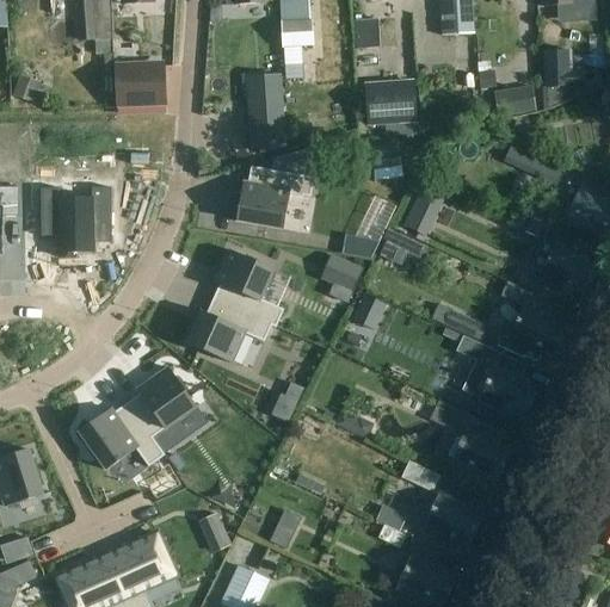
[(75,0),(79,41),(96,39),(92,0),(75,0)]
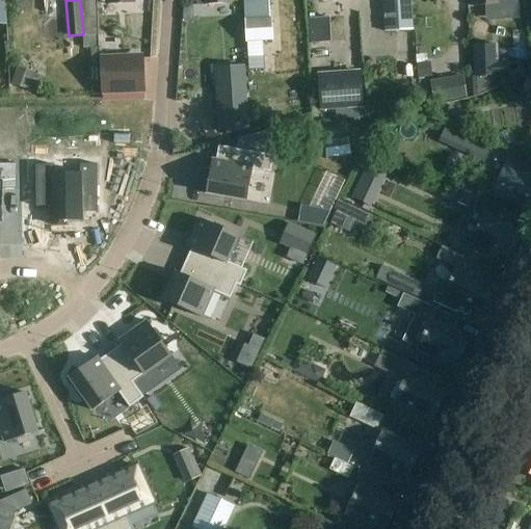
[(382,0),(385,31),(414,29),(412,0),(382,0)]
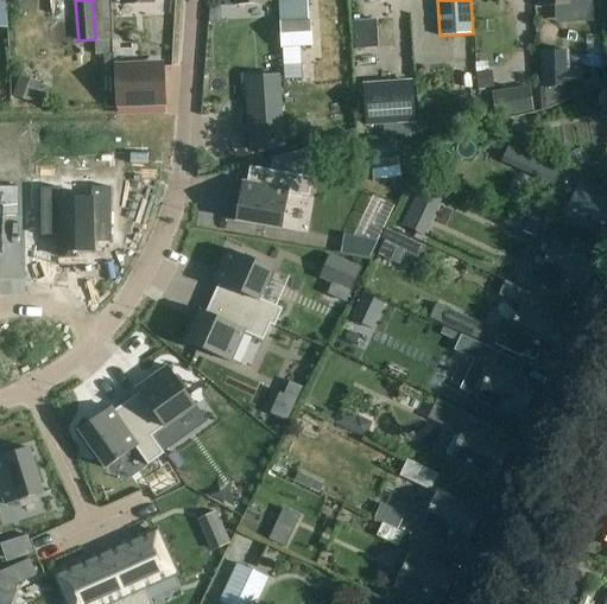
[(55,12),(56,31),(70,30),(69,11),(55,12)]
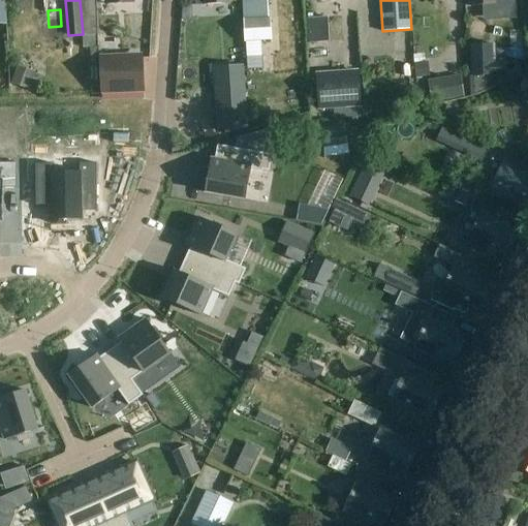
[(245,40),(273,39),(271,18),(244,19),(245,40)]
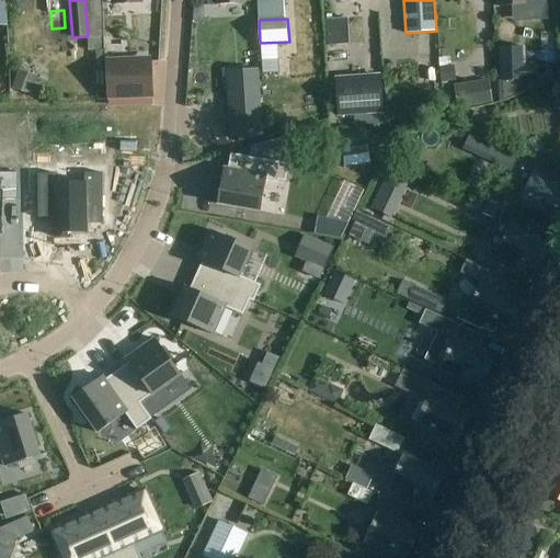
[(324,47),(346,47),(346,20),(326,19),(324,47)]
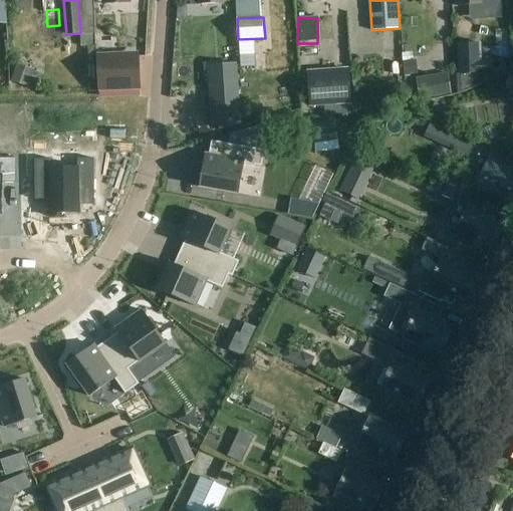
[(80,33),(81,43),(94,42),(94,31),(80,33)]
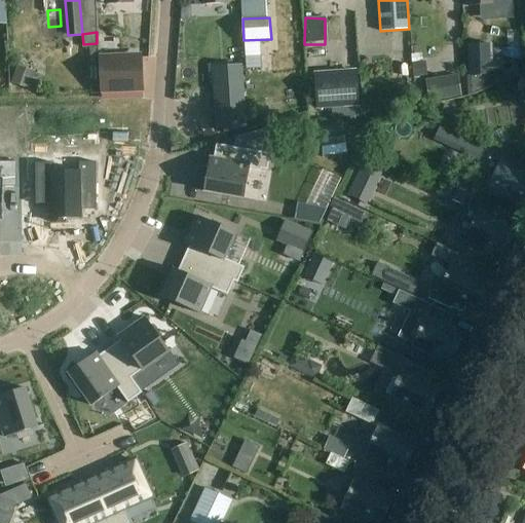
[(258,52),(244,53),(245,67),(259,66),(258,52)]
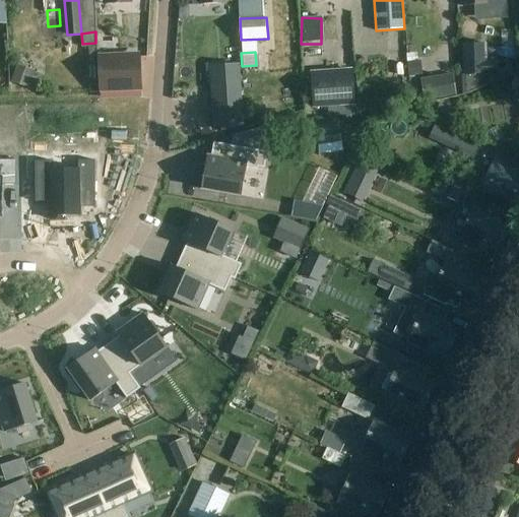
[(100,91),(142,90),(141,53),(99,55),(100,91)]
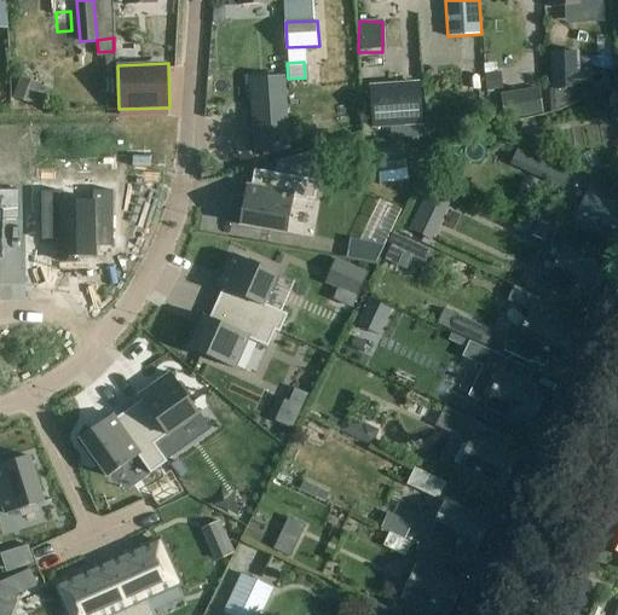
[(35,103),(42,81),(21,74),(15,96),(35,103)]
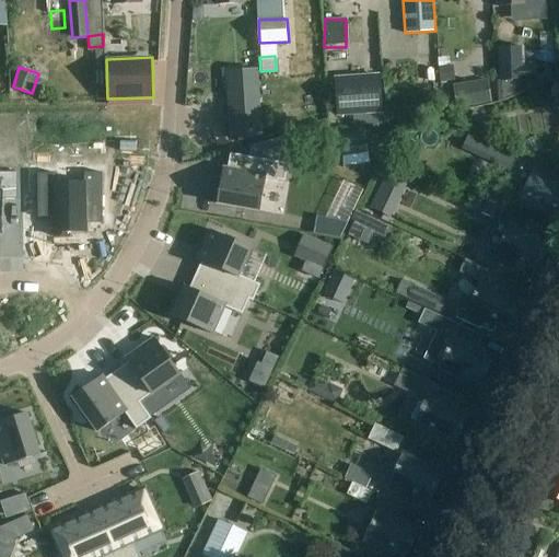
[(260,134),(256,67),(224,69),(228,136),(260,134)]
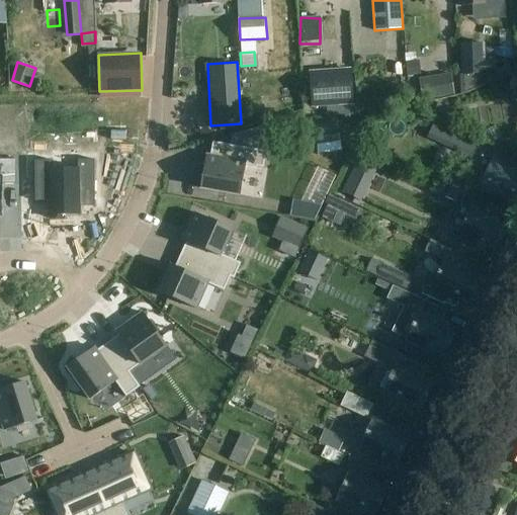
[(310,70),(312,105),(352,103),(350,67),(310,70)]
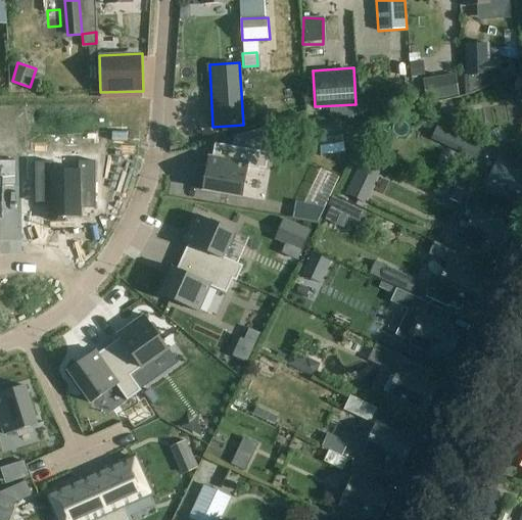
[(424,79),(427,100),(443,97),(440,76),(424,79)]
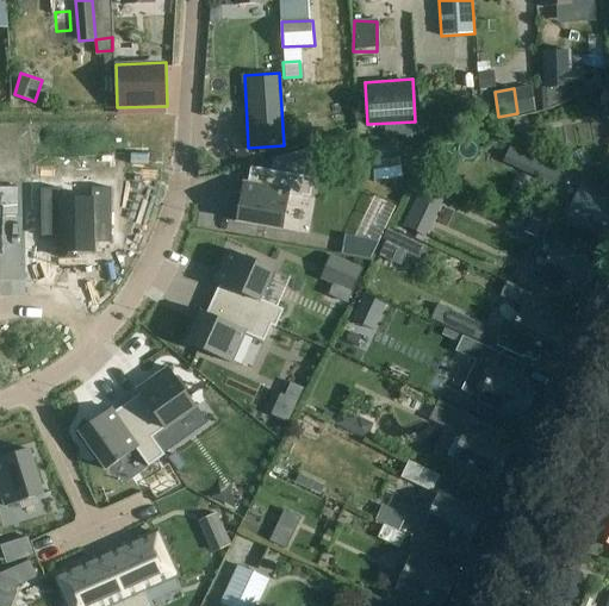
[(508,131),(533,143),(540,127),(515,116),(508,131)]
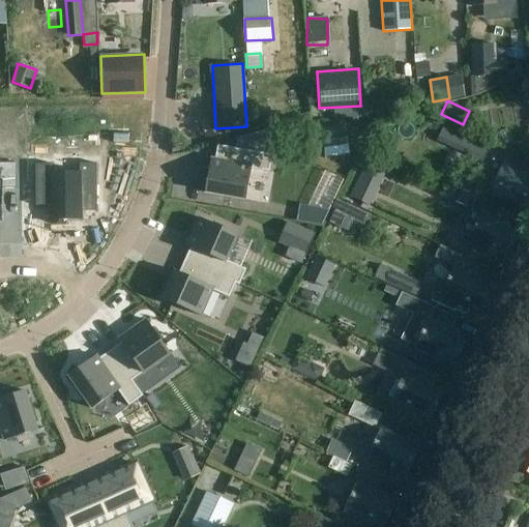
[(322,137),(348,133),(346,119),(320,124),(322,137)]
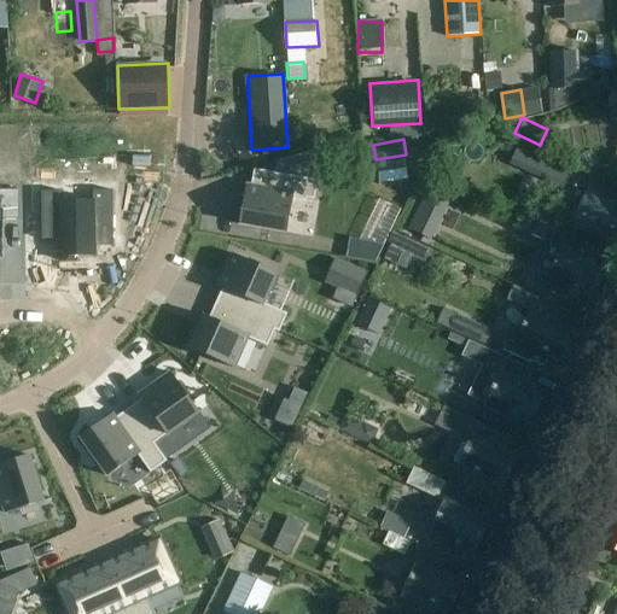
[(447,148),(438,165),(455,173),(463,156),(447,148)]
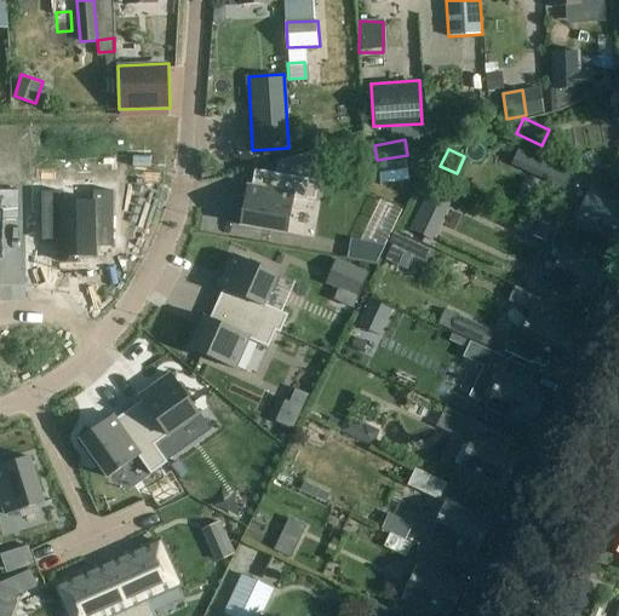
[(245,194),(240,222),(286,231),(293,195),(315,199),(319,179),(254,167),(251,184),(248,183),(246,183),(246,185),(245,194)]
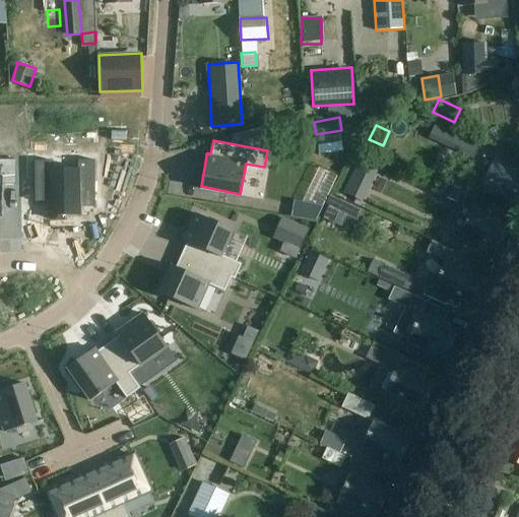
[(362,151),(342,191),(362,200),(381,160),(362,151)]
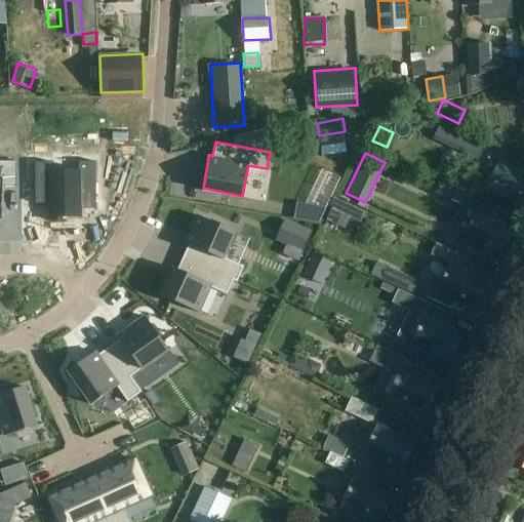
[(0,217),(1,217),(1,185),(15,185),(15,159),(0,159),(0,217)]
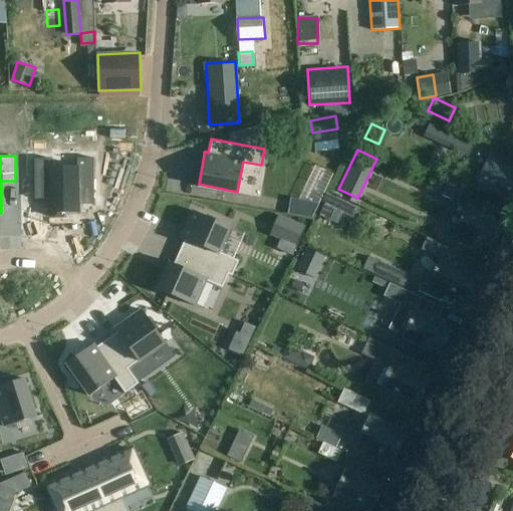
[(33,157),(34,197),(48,197),(48,215),(63,215),(63,211),(78,211),(78,203),(78,185),(93,185),(92,157),(76,157),(76,165),(50,165),(50,157),(33,157)]
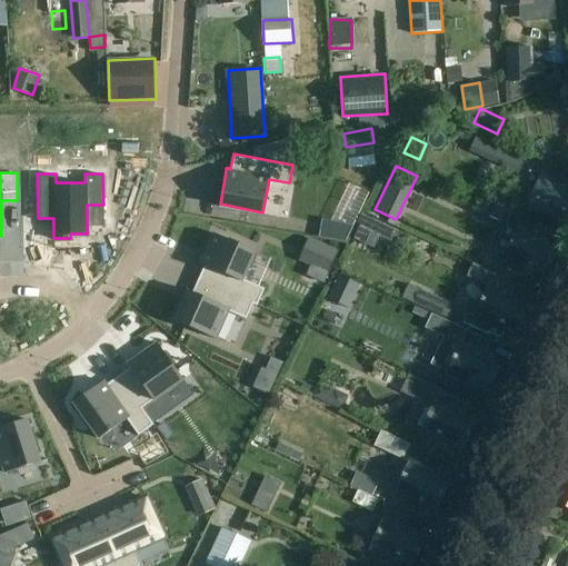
[(528,202),(525,210),(538,217),(550,222),(558,226),(559,222),(566,226),(567,227),(567,187),(560,184),(555,181),(541,175),(538,181),(535,190),(528,202)]
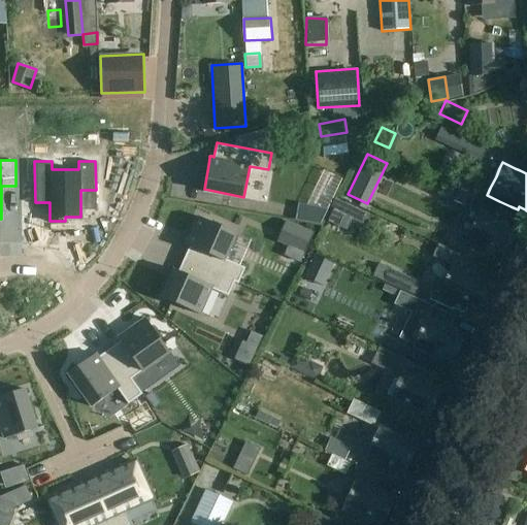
[(484,244),(505,255),(518,230),(503,224),(502,220),(506,209),(467,191),(461,203),(478,211),(464,239),(482,248),(484,244)]
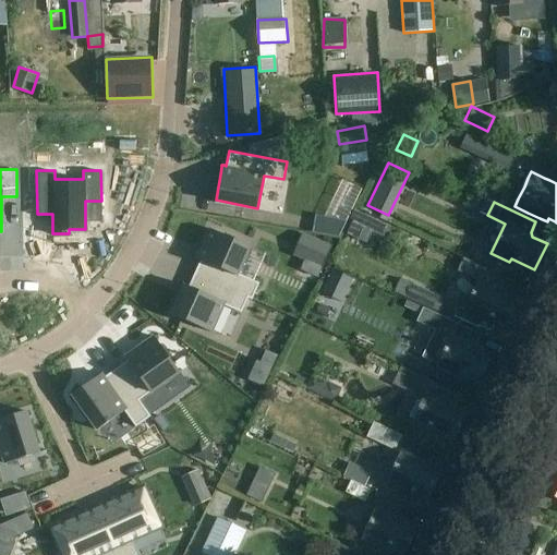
[(201,258),(194,272),(247,296),(246,297),(251,298),(258,281),(237,272),(249,244),(209,227),(200,248),(196,255),(196,256),(197,257),(201,258)]
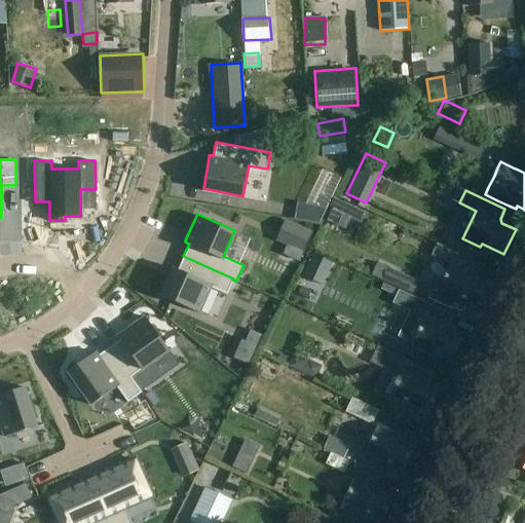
[(298,225),(290,244),(302,250),(310,231),(298,225)]
